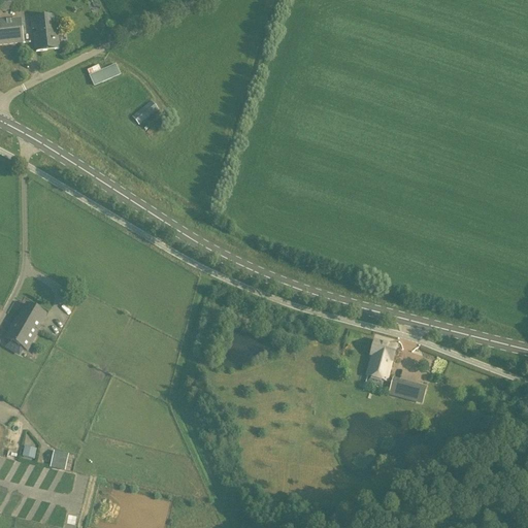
[(0,0),(0,12),(26,10),(26,7),(29,7),(28,1),(25,1),(25,0),(0,0)]
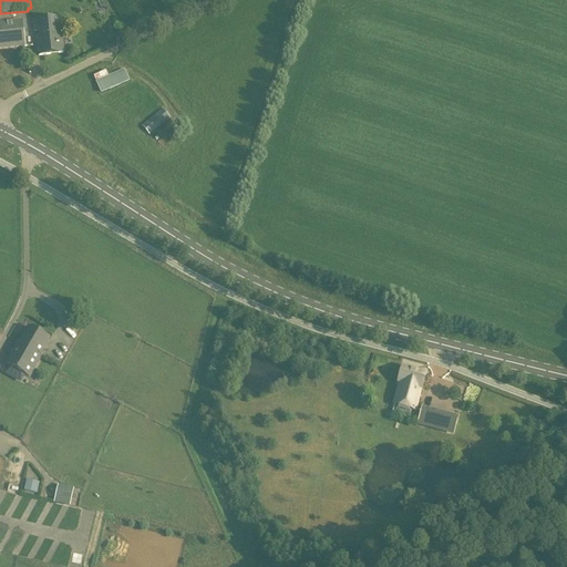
[(39,57),(63,53),(60,19),(33,21),(34,32),(39,31),(40,38),(37,38),(39,57)]
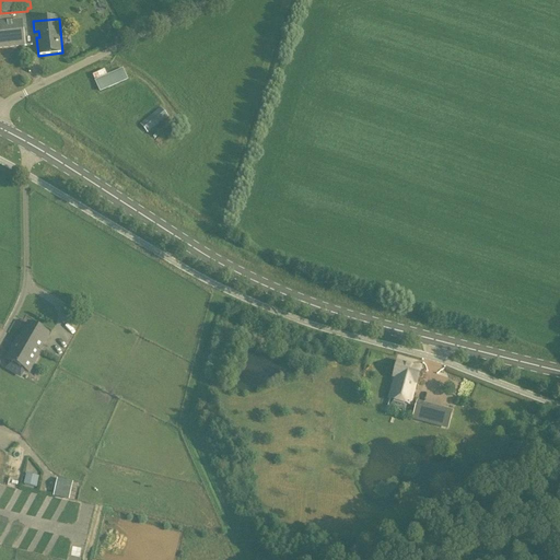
[(30,20),(22,21),(0,23),(0,50),(25,47),(25,46),(32,46),(30,20)]
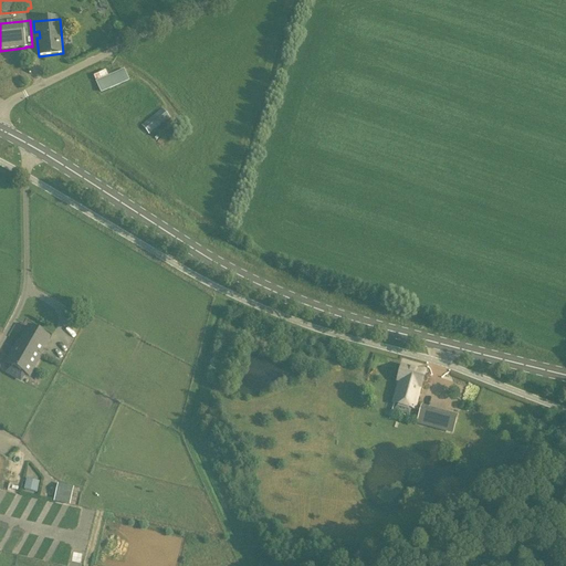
[(128,81),(124,72),(97,83),(101,93),(128,81)]
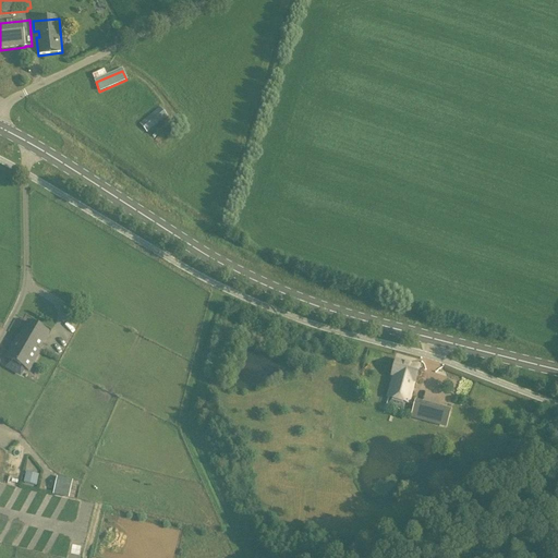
[(140,124),(147,134),(168,117),(160,108),(140,124)]
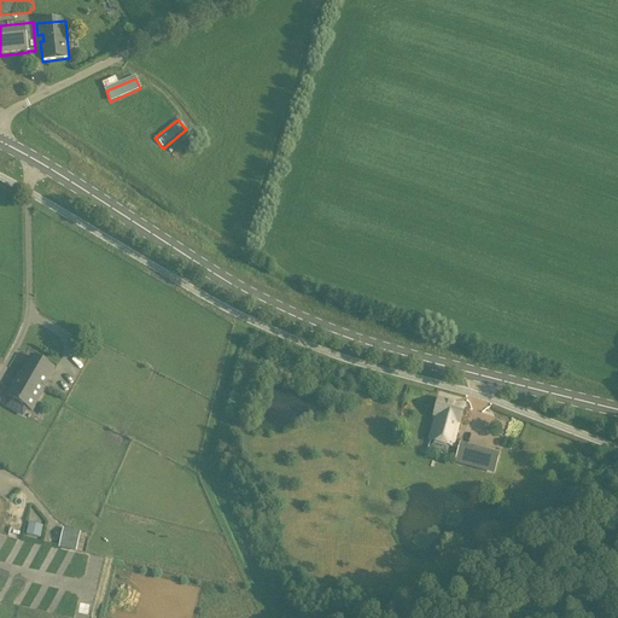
[(19,374),(6,397),(31,412),(45,389),(44,388),(53,371),(31,357),(21,375),(19,374)]
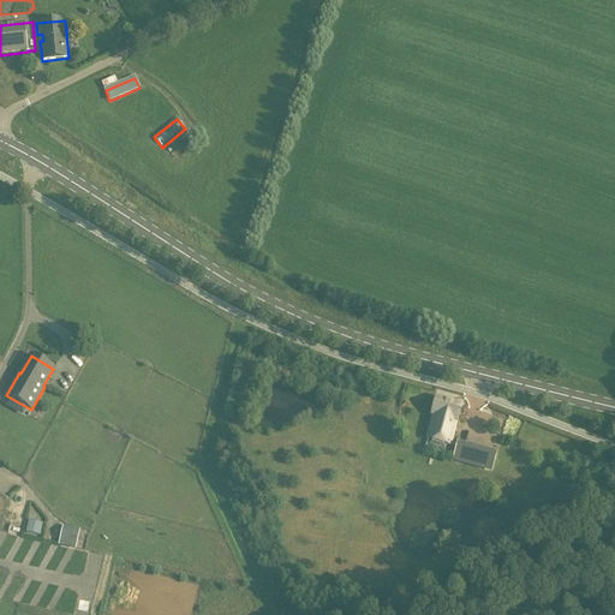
[(449,446),(457,423),(461,406),(436,399),(431,416),(434,417),(428,440),(449,446)]
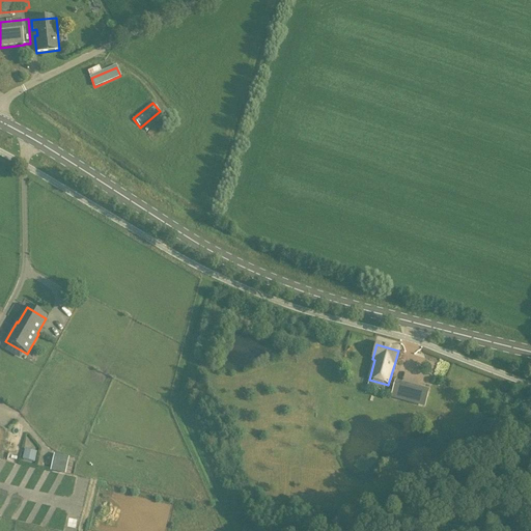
[(390,398),(411,404),(416,386),(395,381),(390,398)]
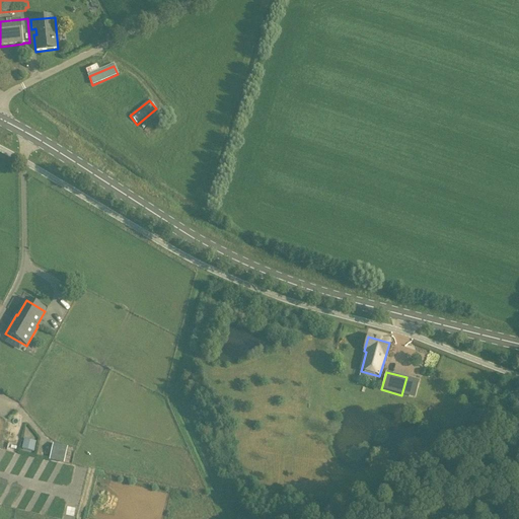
[(33,452),(35,442),(24,440),(22,450),(33,452)]
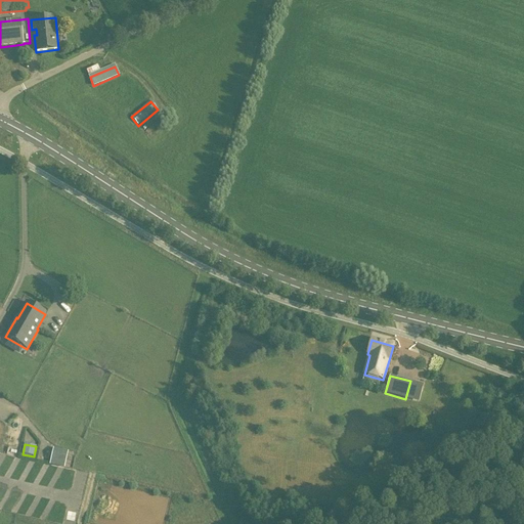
[(63,469),(68,451),(53,448),(49,465),(63,469)]
